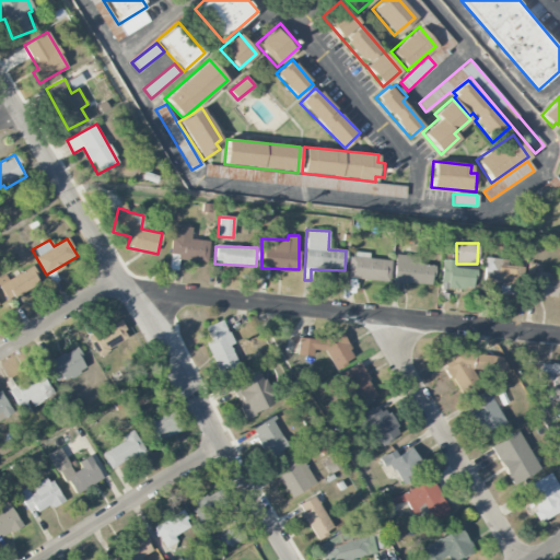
[(391,260),(369,258),(369,254),(349,253),(348,278),(389,281),(391,260)]
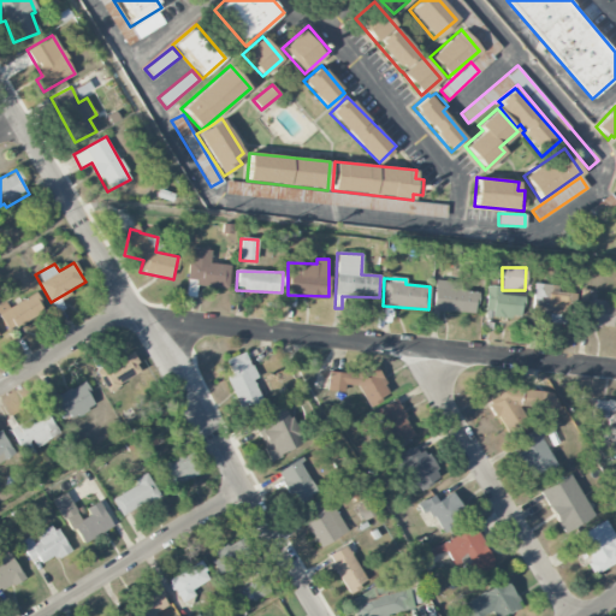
[(477,292),(462,291),(462,283),(436,279),(432,311),(475,314),(477,292)]
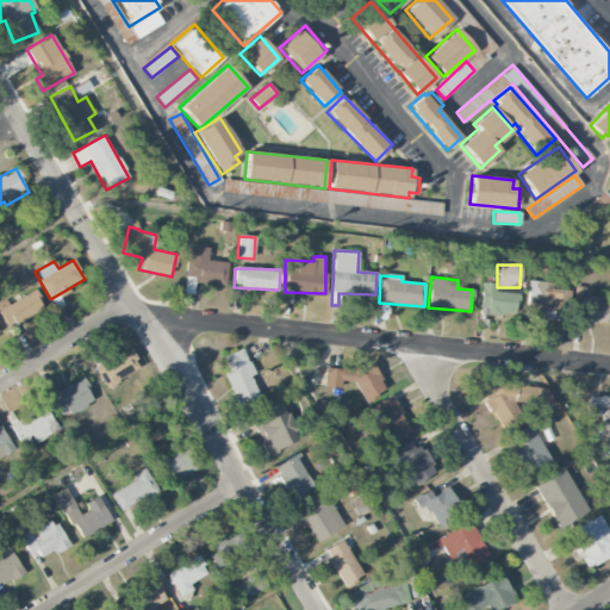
[(552,282),(530,280),(527,318),(558,321),(559,309),(570,310),(571,291),(552,288),(552,282)]
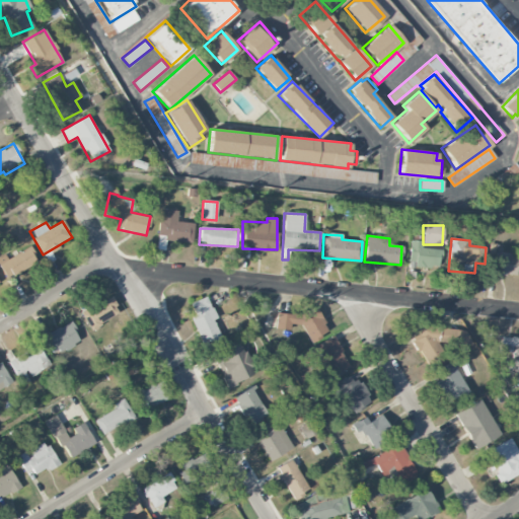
[(422,241),(411,240),(409,267),(440,269),(441,249),(422,248),(422,241)]
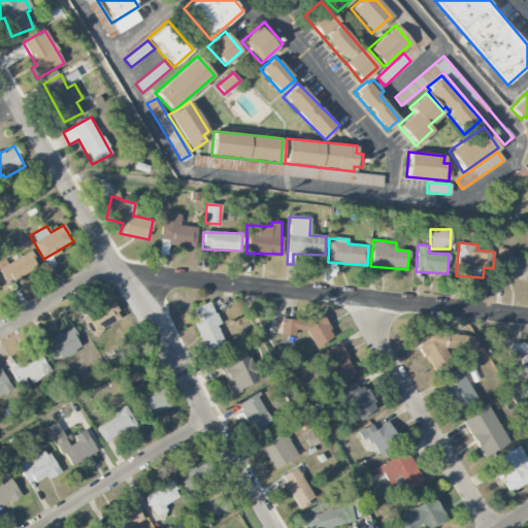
[(504,257),(504,249),(498,248),(497,267),(502,267),(501,279),(527,281),(527,258),(504,257)]
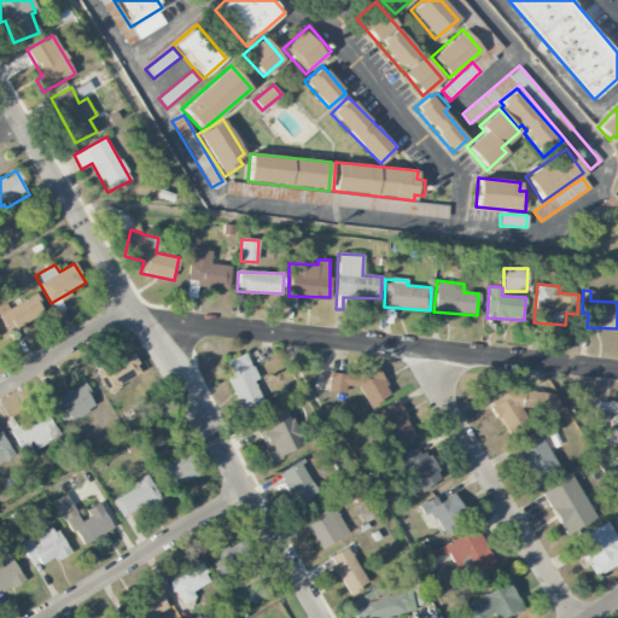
[(0,305),(0,319),(9,333),(45,310),(34,293),(9,309),(5,303),(0,305)]
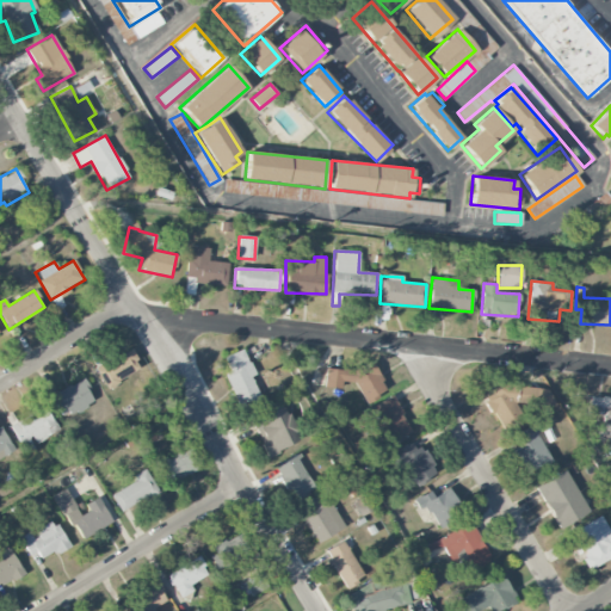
[(94,368),(105,388),(141,368),(130,349),(94,368)]
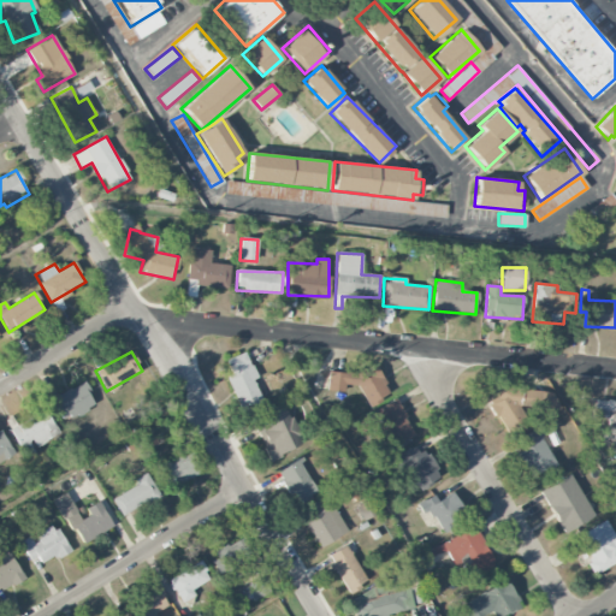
[(225,360),(231,375),(226,377),(242,414),(264,406),(253,379),(255,378),(244,351),(225,360)]
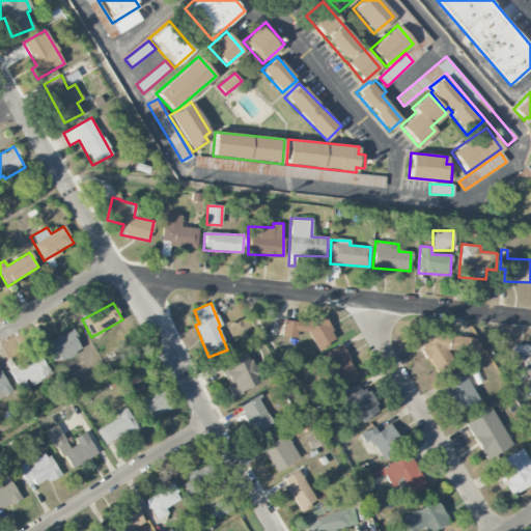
[(283,320),(282,337),(299,338),(299,332),(308,332),(318,352),(337,341),(323,315),(316,318),(310,318),(304,322),(283,320)]
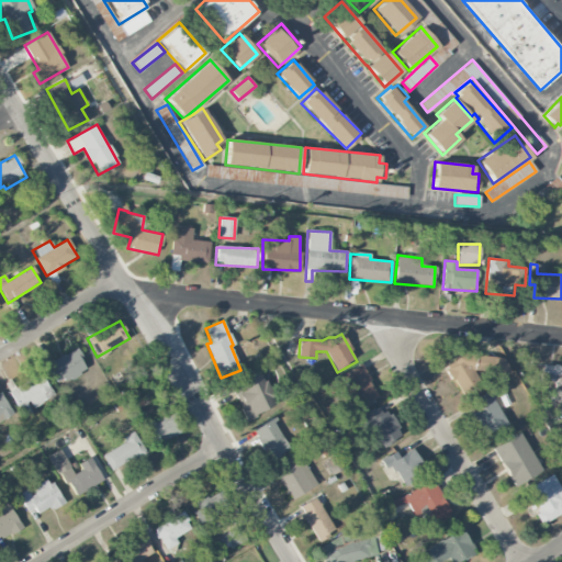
[(87,369),(75,348),(46,364),(59,385),(87,369)]
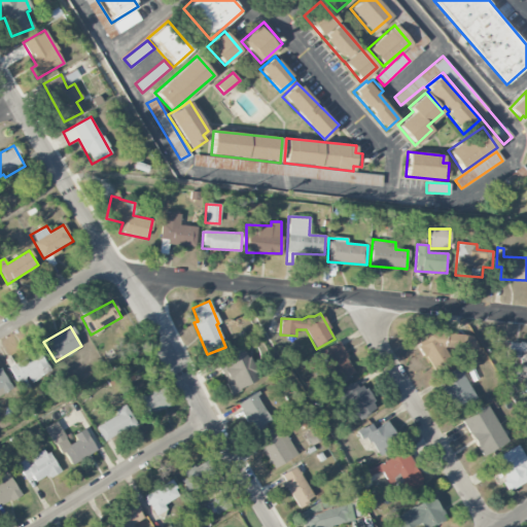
[(476,337),(422,330),(419,359),(431,360),(431,365),(446,366),(448,348),(473,351),(476,337)]
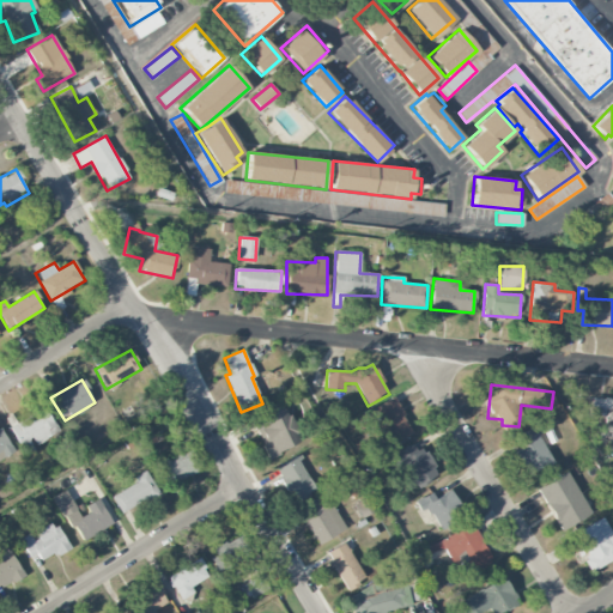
[(601,439),(612,439),(612,400),(590,399),(589,416),(604,417),(601,439)]
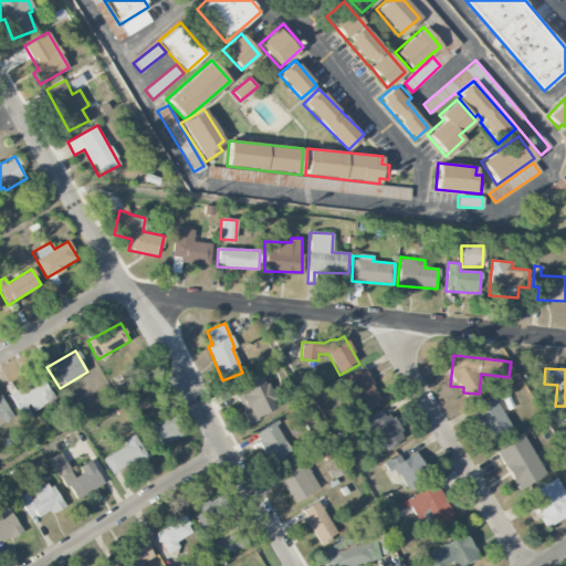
[(53,399),(39,370),(23,378),(27,385),(10,394),(23,421),(33,417),(31,411),(53,399)]
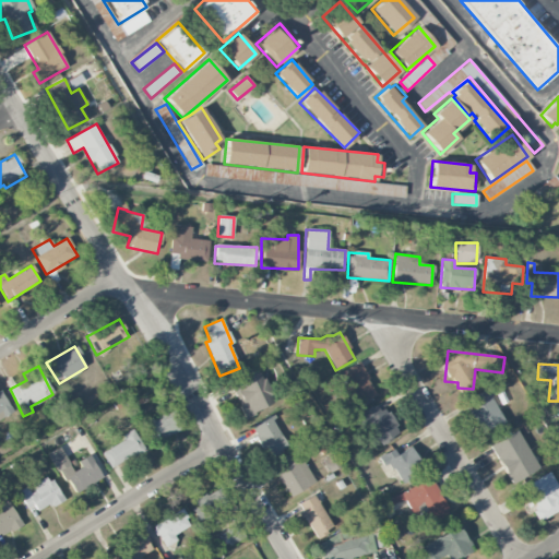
[(245,417),(273,405),(257,367),(241,372),(244,378),(230,383),(245,417)]
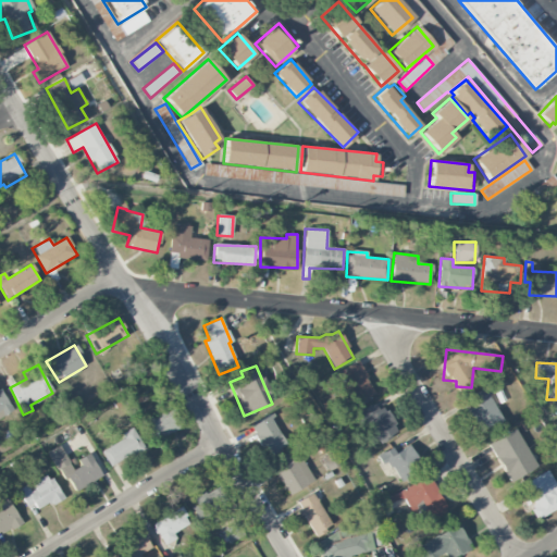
[(467,409),(479,432),(502,421),(485,387),(469,396),(474,406),(467,409)]
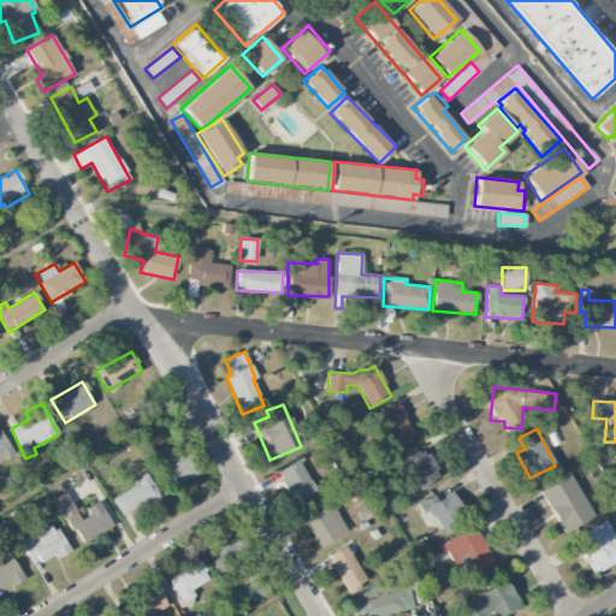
[(0,461),(13,454),(1,432),(0,432),(0,461)]
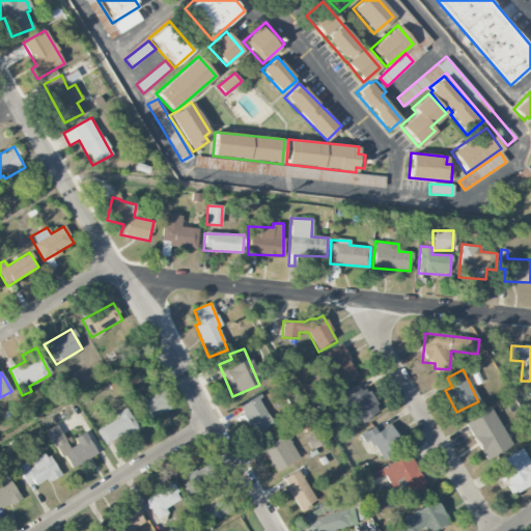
[(379,412),(361,383),(340,395),(357,424),(379,412)]
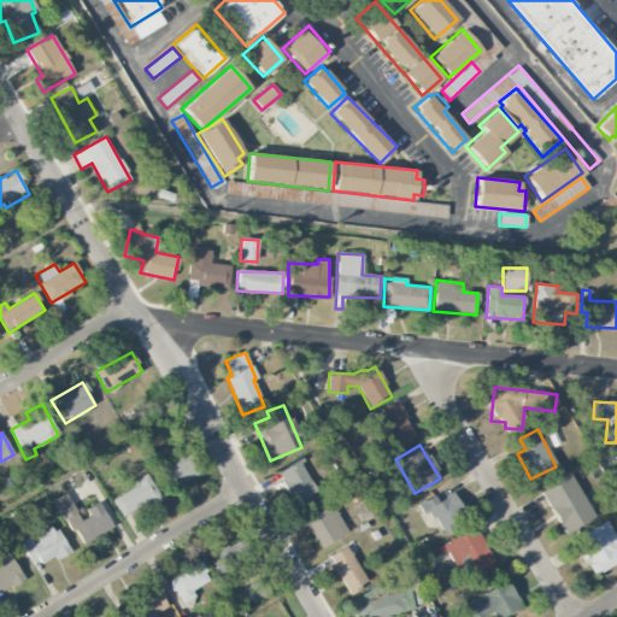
[(162,466),(174,488),(199,475),(187,452),(162,466)]
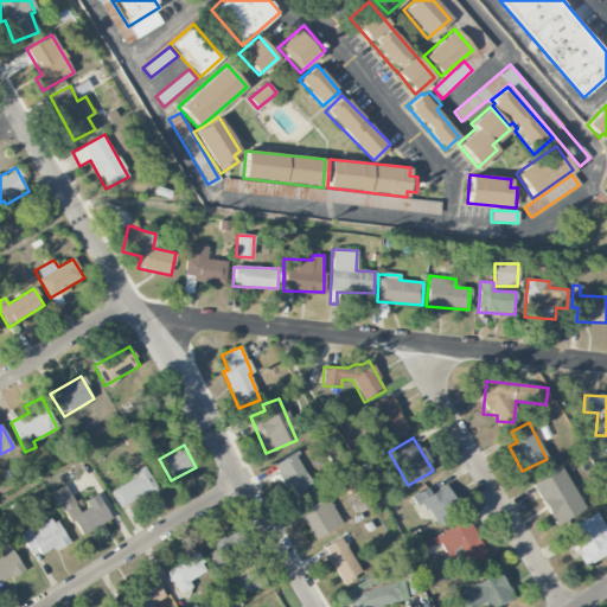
[(274,464),(293,497),(314,485),(294,452),(274,464)]
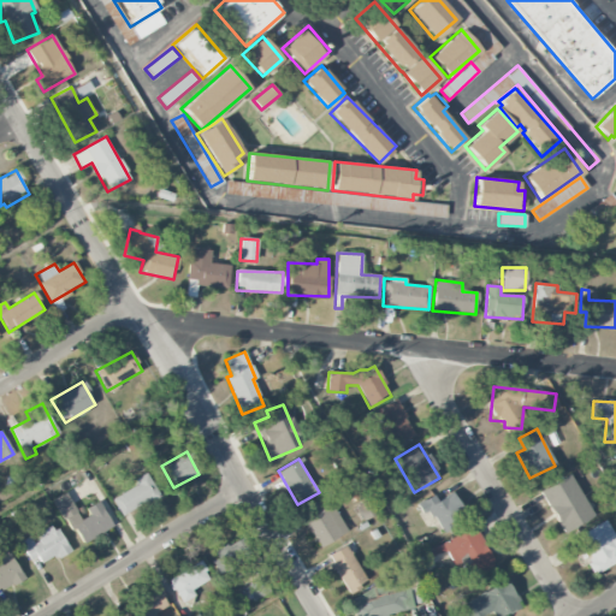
[(159,496),(146,473),(134,480),(136,485),(112,498),(122,516),(159,496)]
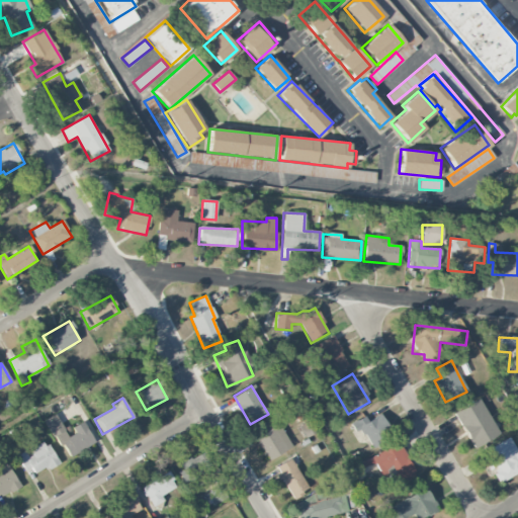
[(454,412),(473,448),(499,435),(480,399),(454,412)]
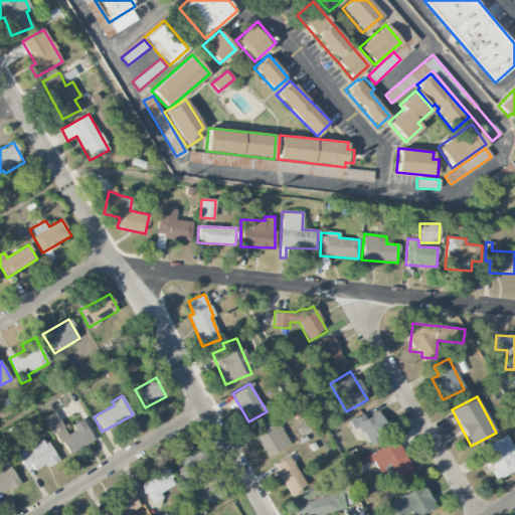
[(45,416),(65,456),(94,442),(83,421),(65,432),(55,411),(45,416)]
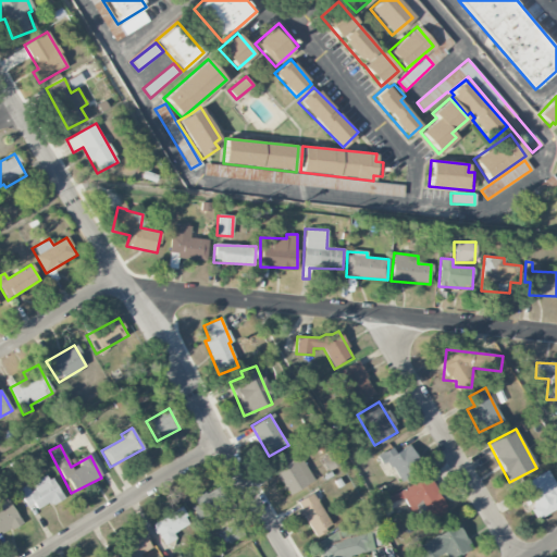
[(376,455),(381,465),(388,460),(397,479),(420,468),(409,445),(394,453),(392,448),(376,455)]
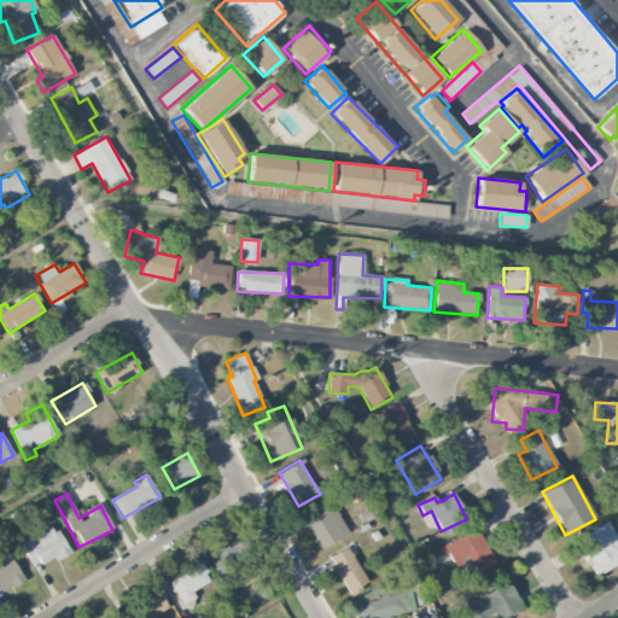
[(321,549),(349,532),(327,499),(301,516),(321,549)]
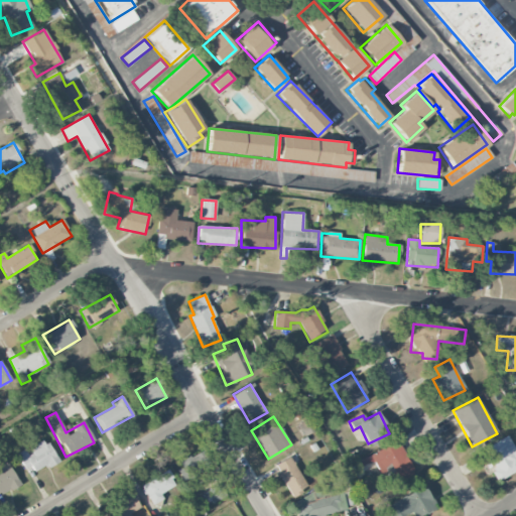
[(484,449),(496,469),(492,472),(498,482),(515,471),(515,449),(507,435),(484,449)]
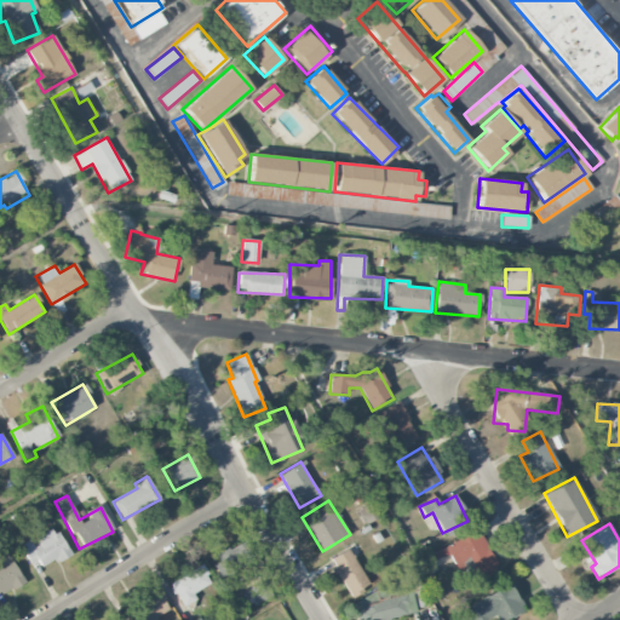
[(69,554),(53,527),(33,539),(32,539),(21,545),(36,572),(69,554)]
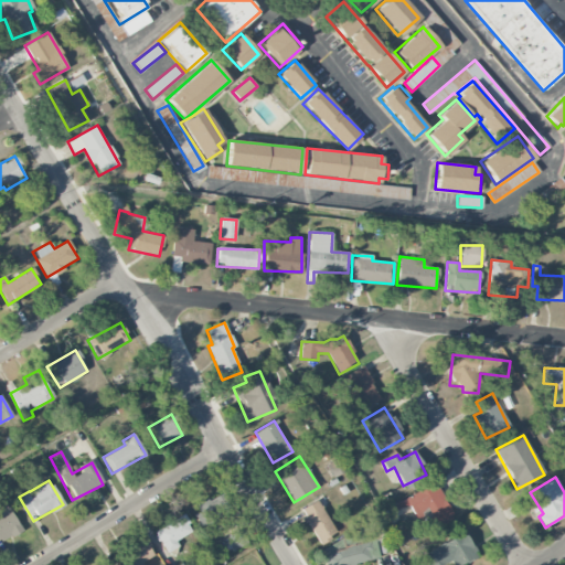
[(416,521),(424,518),(429,531),(454,518),(435,482),(385,509),(388,514),(408,504),(416,521)]
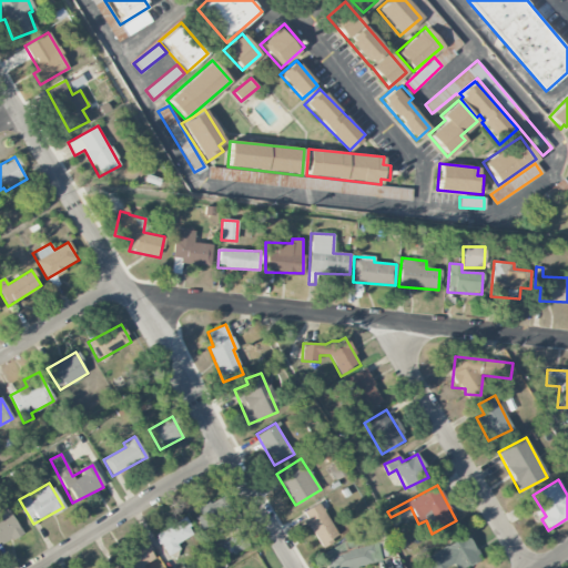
[(233,516),(223,496),(194,509),(203,529),(233,516)]
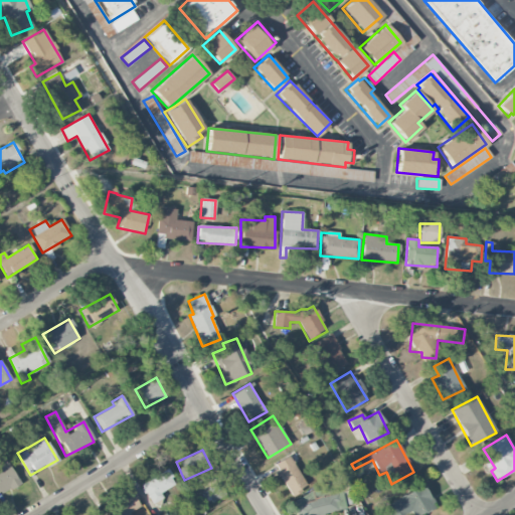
[(290,496),(306,488),(290,456),(274,464),(290,496)]
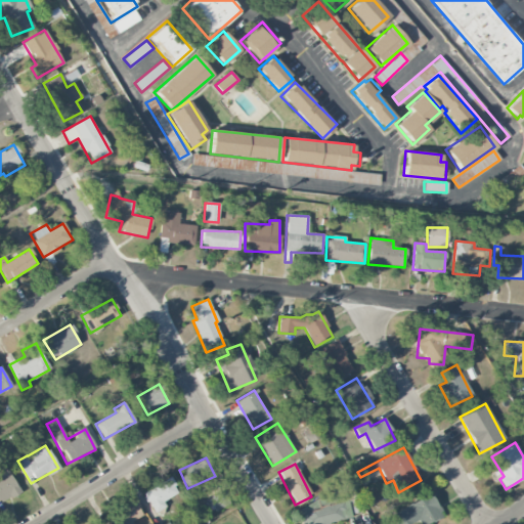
[(0,471),(0,503),(19,491),(6,468),(0,471)]
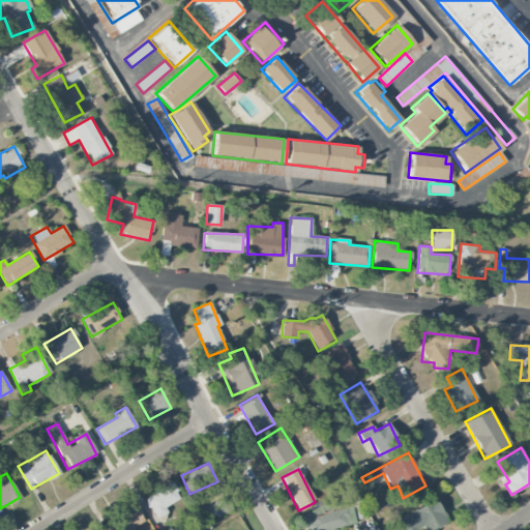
[(169,513),(166,506),(181,499),(173,482),(145,497),(155,519),(169,513)]
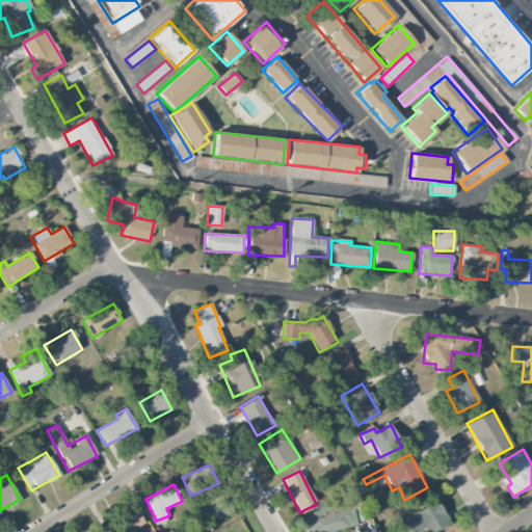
[(306,531),(333,531),(356,521),(344,495),(298,517),(306,531)]
